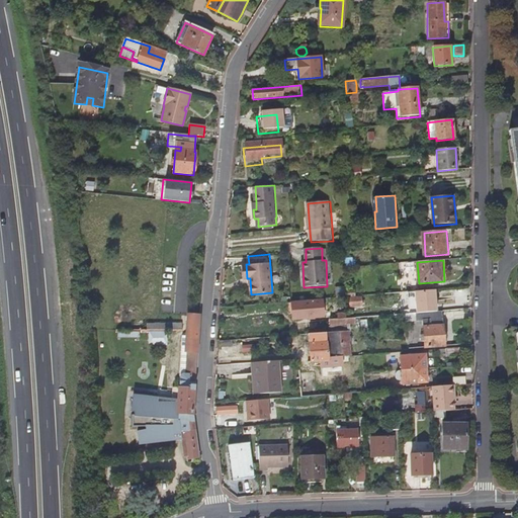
[(434,313),(432,291),(405,293),(407,316),(434,313)]
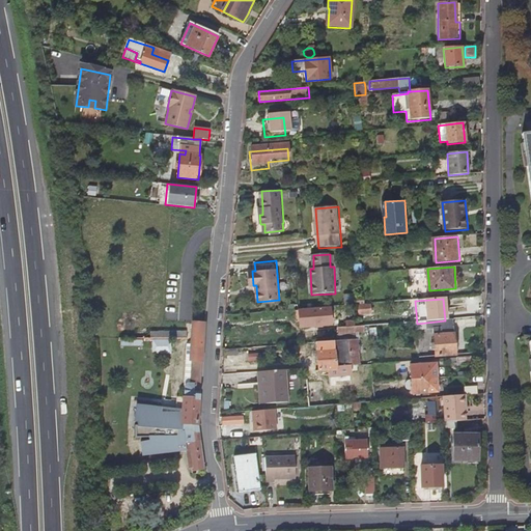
[(371,313),(370,304),(358,305),(359,314),(371,313)]
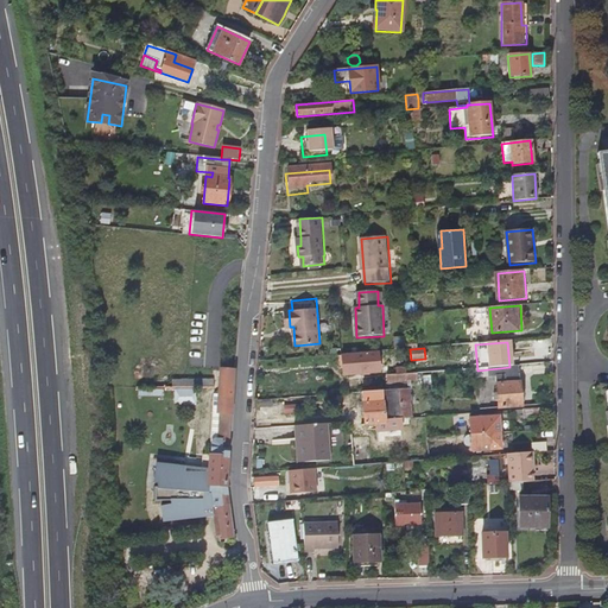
[(381,373),(380,353),(344,355),(346,375),(381,373)]
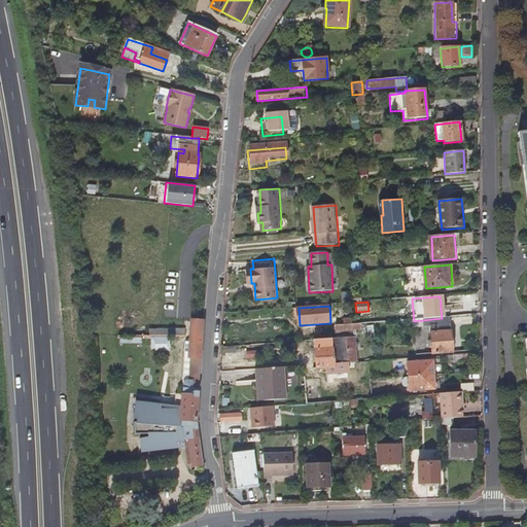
[(453,351),(450,318),(442,318),(414,321),(413,321),(414,327),(429,326),(431,353),(453,351)]
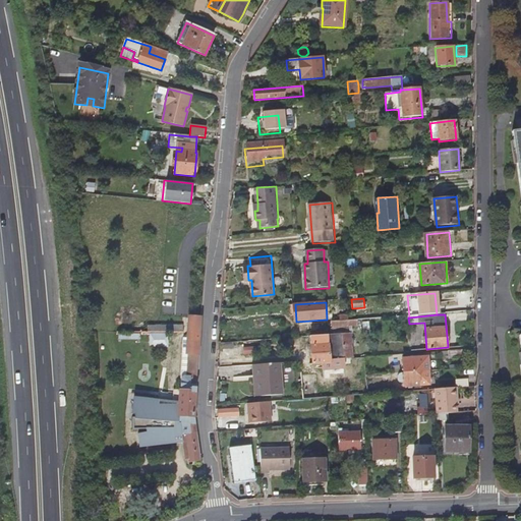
[(349,323),(349,322),(349,315),(341,316),(342,322),(334,323),(334,328),(350,327),(349,323)]
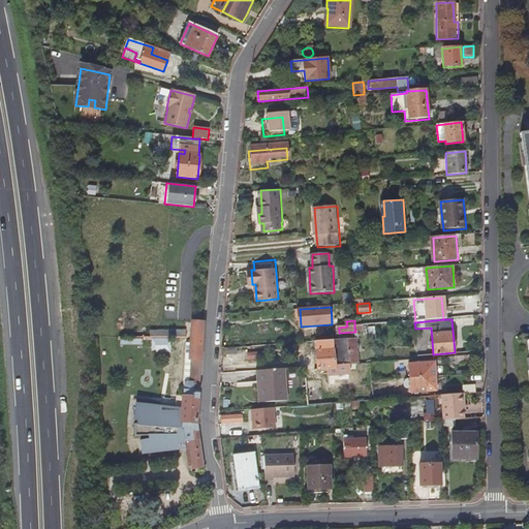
[(196,426),(203,322),(193,322),(191,344),(187,343),(184,385),(185,385),(185,391),(184,391),(183,397),(177,397),(176,412),(160,411),(161,407),(136,403),(133,421),(136,421),(136,424),(133,424),(133,436),(148,436),(148,439),(139,440),(141,454),(176,449),(177,442),(184,442),(184,446),(180,446),(180,449),(180,452),(184,450),(186,468),(190,468),(190,470),(201,469),(196,426)]
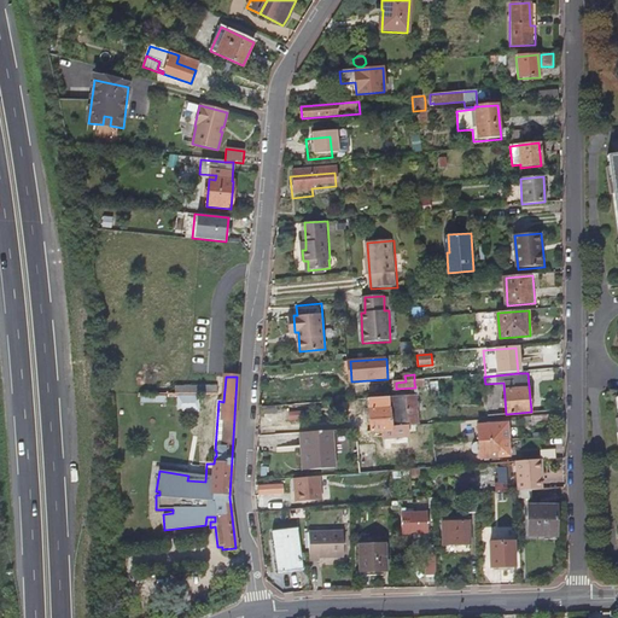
[(418,425),(417,395),(415,396),(406,396),(408,425),(418,425)]
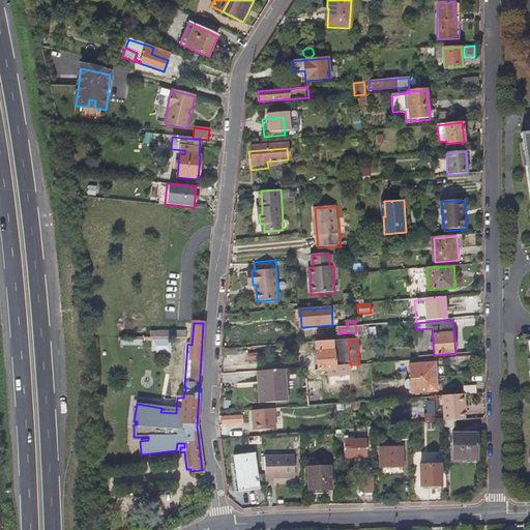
[(172,355),(171,340),(152,340),(152,354),(172,355)]
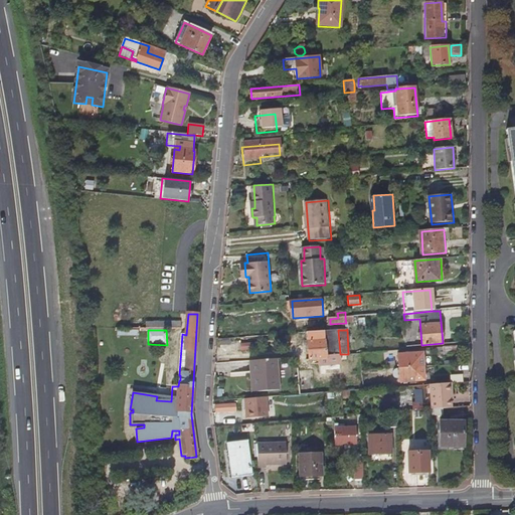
[(340,354),(338,330),(331,331),(308,333),(310,360),(318,359),(318,362),(326,361),(326,356),(340,354)]
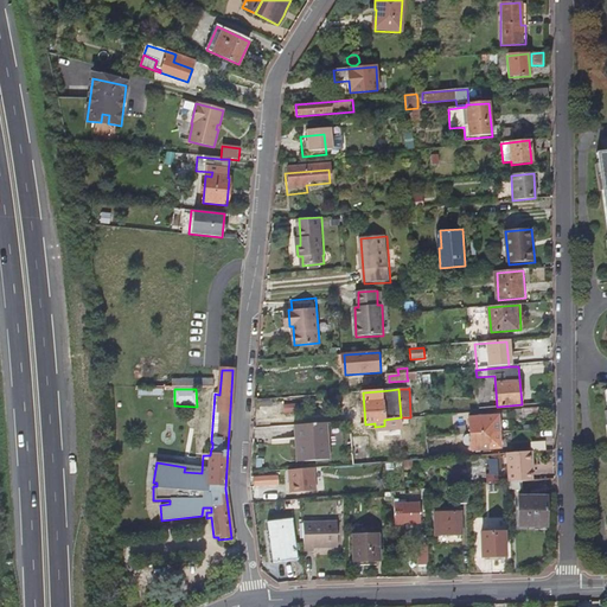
[(540,416),(540,408),(522,409),(523,419),(540,416)]
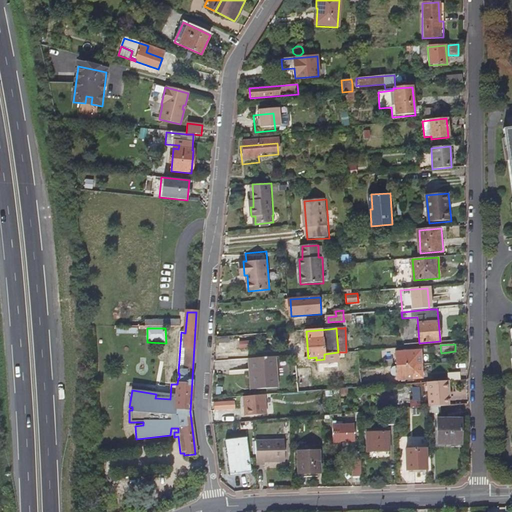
[(421,365),(420,350),(395,352),(397,367),(421,365)]
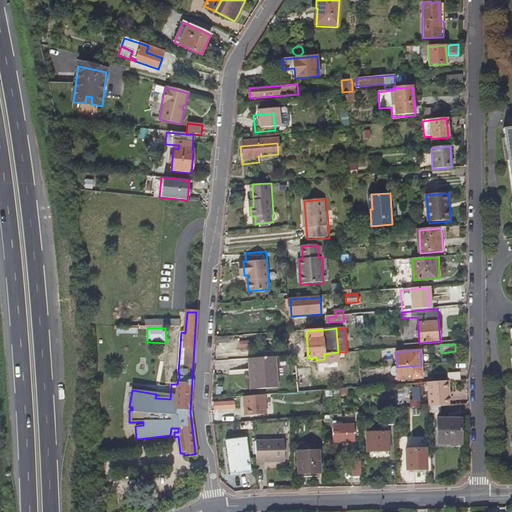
[(274,387),(272,358),(249,360),(250,370),(253,370),(254,389),(274,387)]
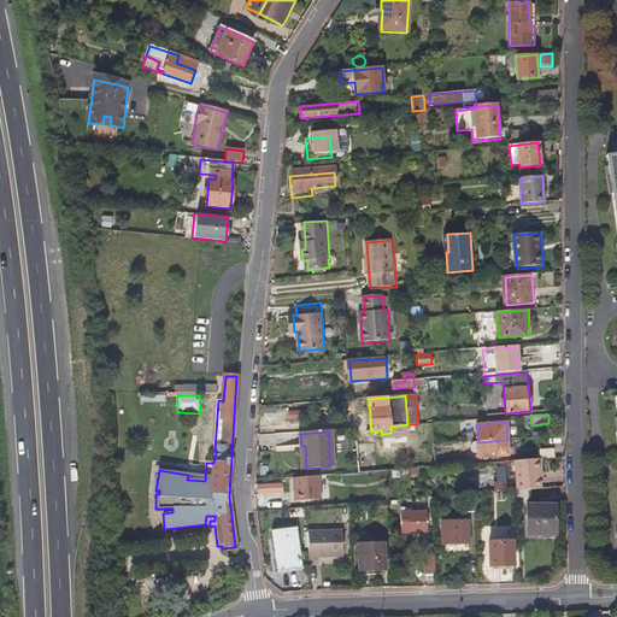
[(306,469),(305,446),(301,446),(300,434),(297,434),(298,452),(299,452),(300,469),(306,469)]
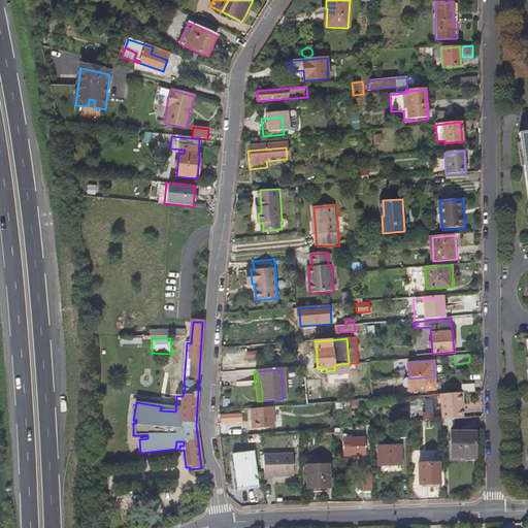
[(436,391),(434,376),(409,378),(405,378),(404,381),(403,382),(403,384),(404,387),(405,388),(407,388),(409,388),(410,393),(436,391)]
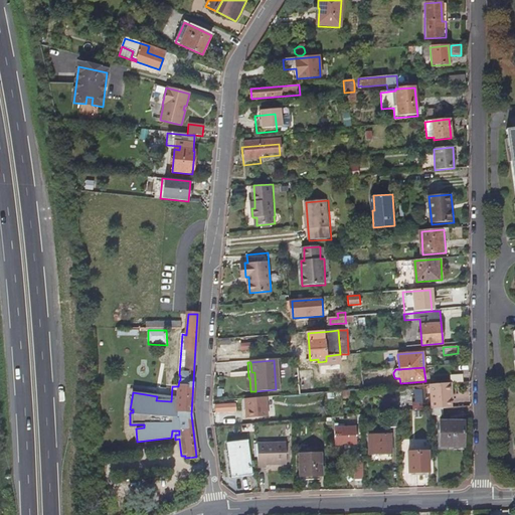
[(452,408),(451,393),(452,393),(451,383),(430,385),(433,409),(452,408)]
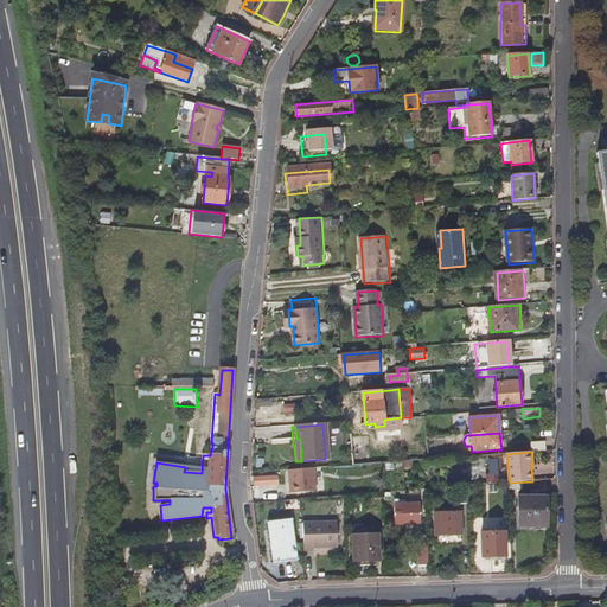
[(279,486),(278,477),(253,478),(254,489),(279,486)]
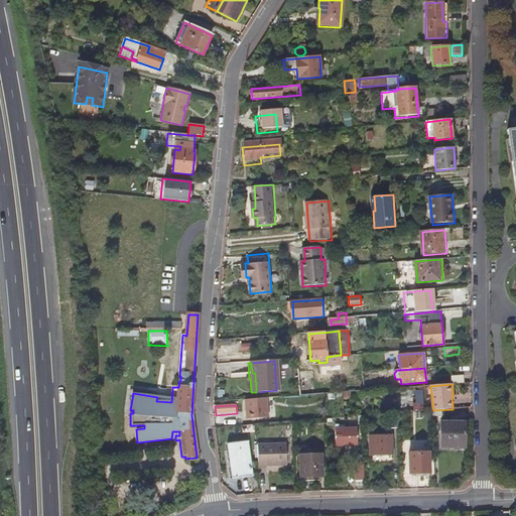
[(398,427),(398,414),(390,415),(390,427),(398,427)]
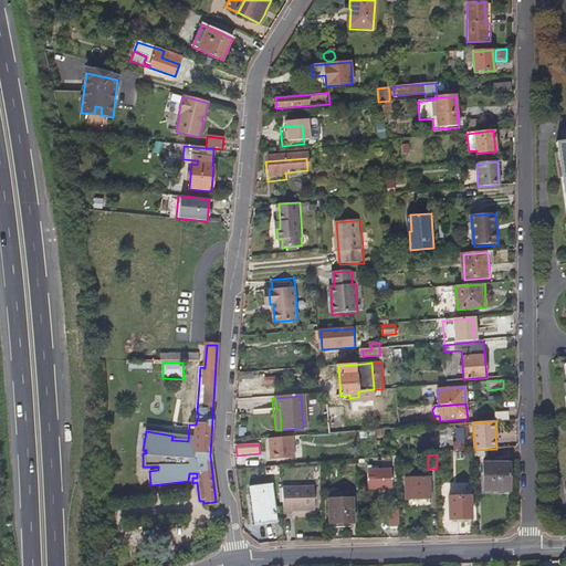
[(510,492),(510,464),(483,463),(483,492),(510,492)]
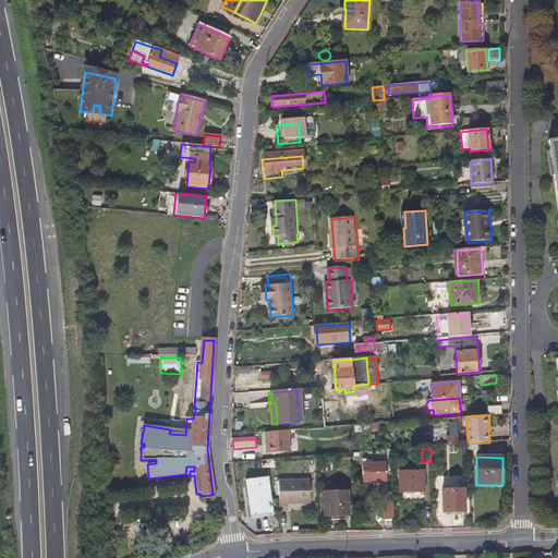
[(386,483),(386,463),(363,464),(363,483),(386,483)]
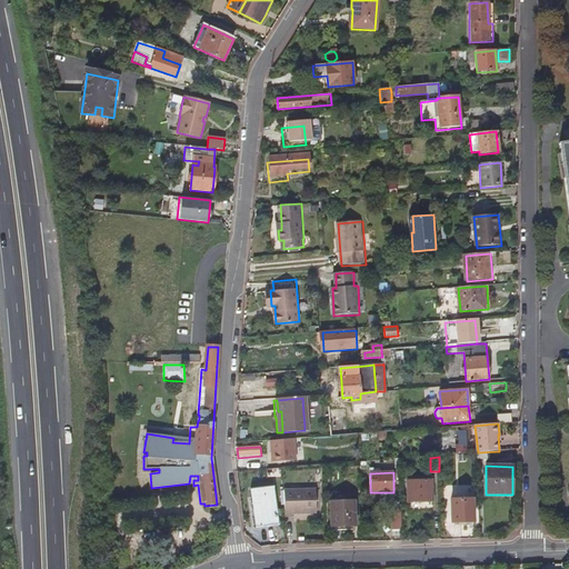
[(431,500),(430,481),(407,482),(408,500),(431,500)]
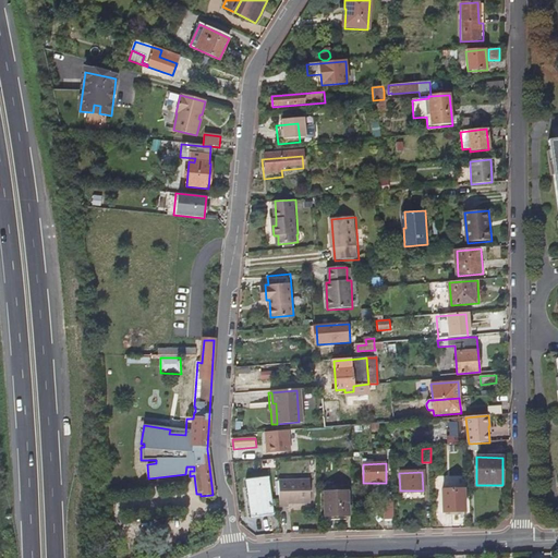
[(274,514),(268,476),(246,480),(252,518),(274,514)]
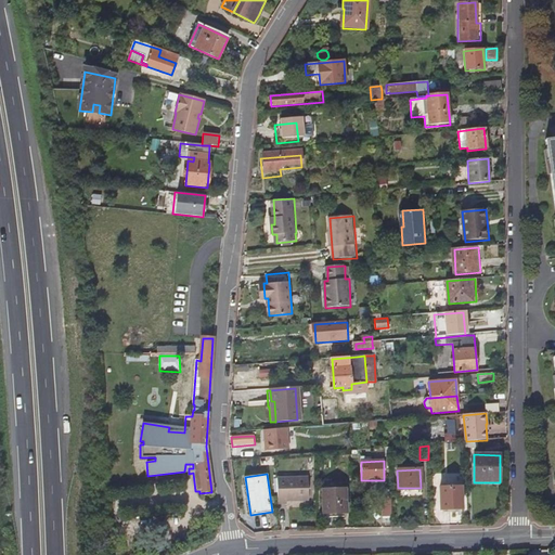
[(308,501),(307,478),(278,479),(278,505),(286,505),(286,502),(308,501)]
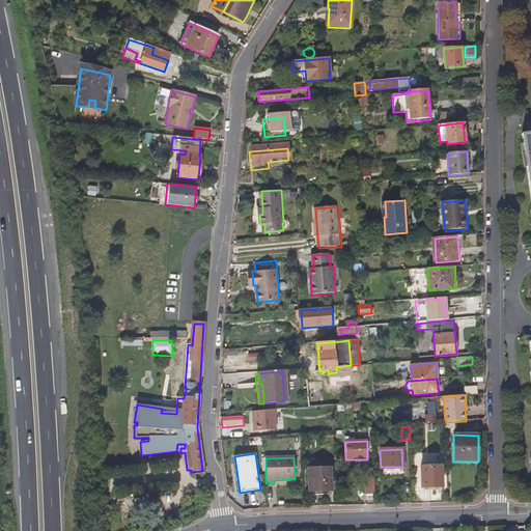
[(442,486),(442,465),(421,465),(421,487),(442,486)]
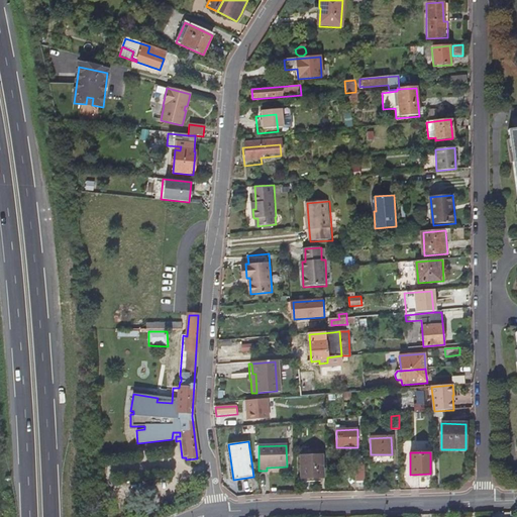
[(323,478),(323,456),(301,456),(301,479),(323,478)]
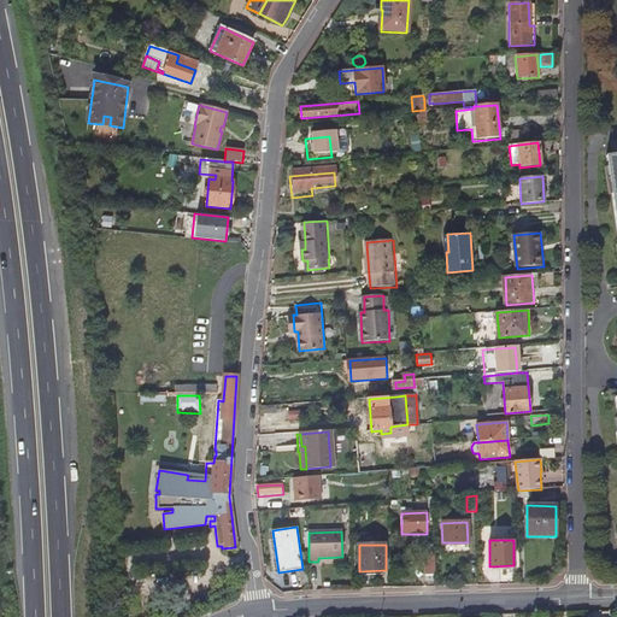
[(436,576),(435,546),(432,546),(432,551),(425,551),(425,576),(436,576)]
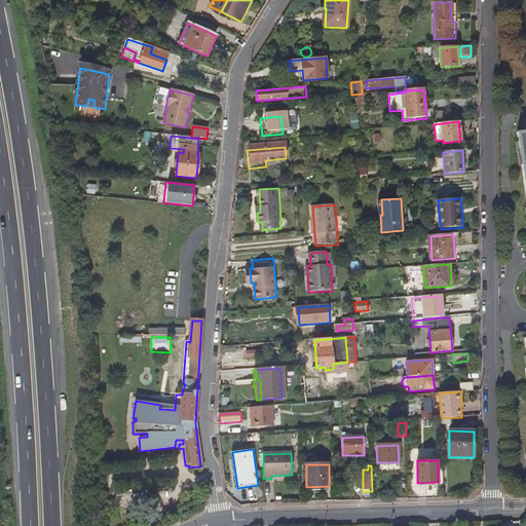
[(199,512),(207,498),(194,492),(187,505),(199,512)]
